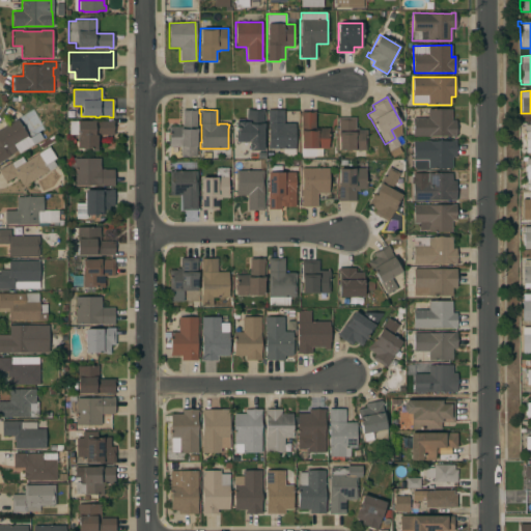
[(263,109),(263,114),(262,114),(262,123),(263,123),(263,128),(262,128),(262,149),(249,149),(248,142),(236,142),(236,119),(246,119),(246,109),(263,109)]
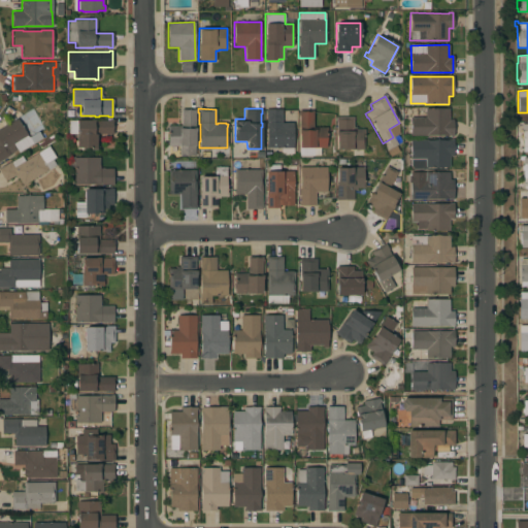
[(453,137),(451,137),(451,136),(410,136),(410,118),(425,118),(425,108),(449,108),(449,120),(453,120),(453,137)]
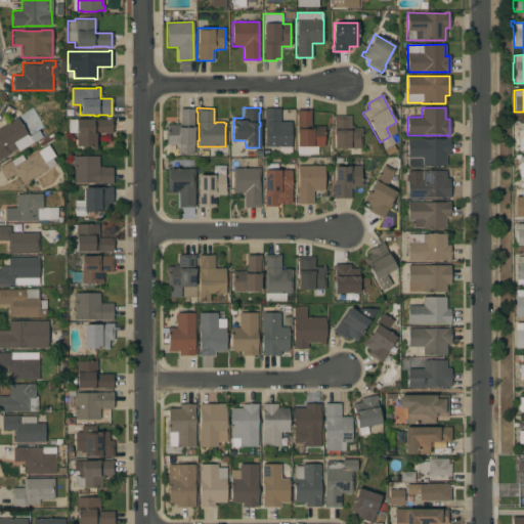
[(177,155),(177,145),(167,145),(167,130),(166,130),(166,125),(176,125),(176,108),(194,108),(194,113),(193,113),(193,127),(194,127),(194,131),(193,131),(193,145),(193,155),(177,155)]
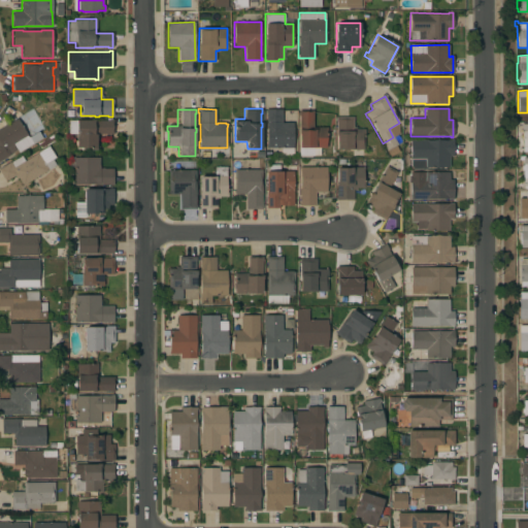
[(265,109),(282,109),(282,123),(293,123),(293,155),(281,156),(281,147),(266,147),(265,109)]
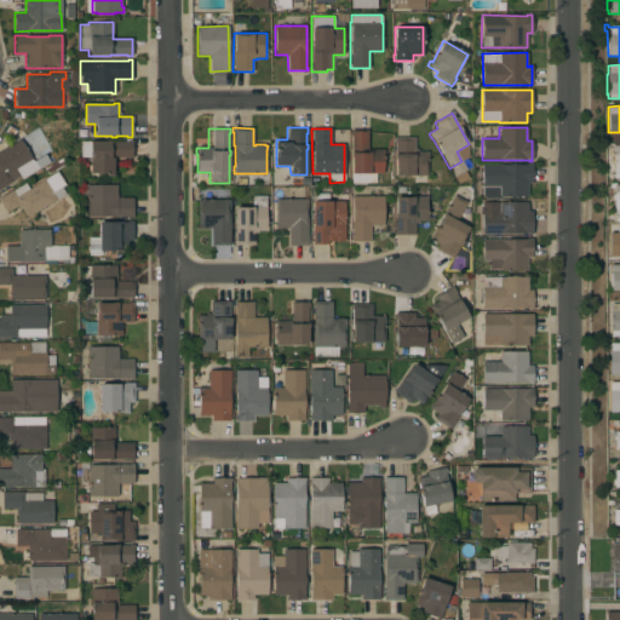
[(367,149),(384,149),(384,153),(383,153),(383,173),(375,173),(375,183),(350,183),(351,136),(350,136),(350,130),(367,130),(367,149)]
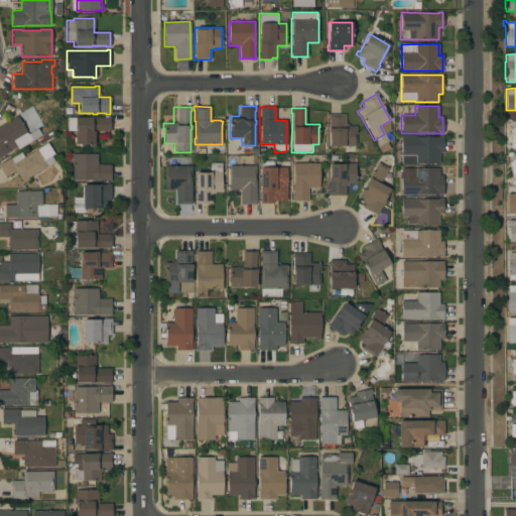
[(345,114),(345,124),(349,124),(349,126),(356,126),(356,131),(356,146),(329,146),(329,119),(328,119),(328,114),(345,114)]
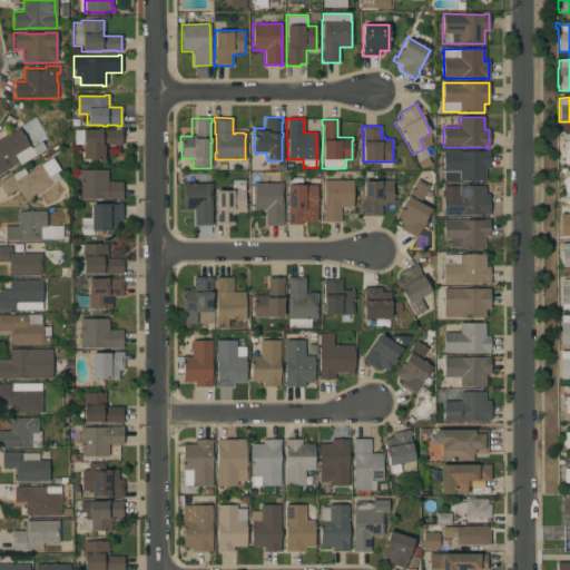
[(0,139),(19,128),(31,148),(42,141),(47,148),(20,165),(18,161),(10,166),(11,167),(0,174),(0,139)]
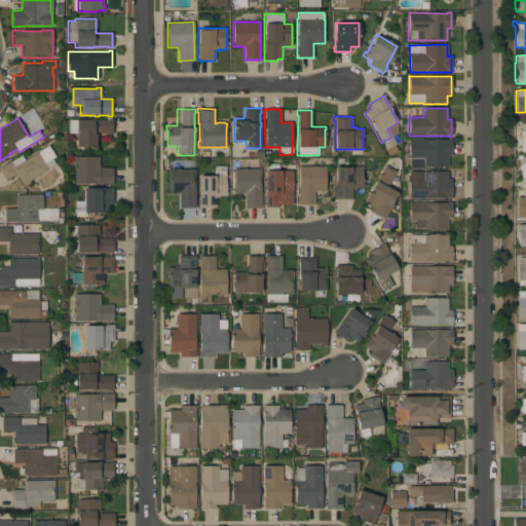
[(68,119),(112,119),(112,134),(96,134),(96,149),(90,149),(90,147),(76,147),(76,134),(68,134),(68,119)]
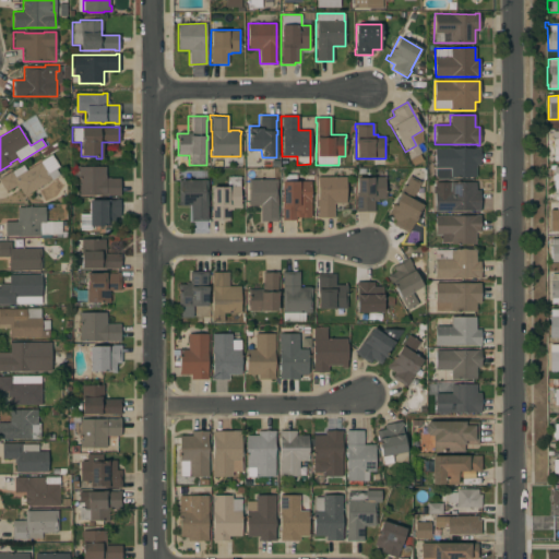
[(558,161),(552,162),(552,133),(547,133),(547,129),(552,129),(552,131),(558,131),(558,161)]
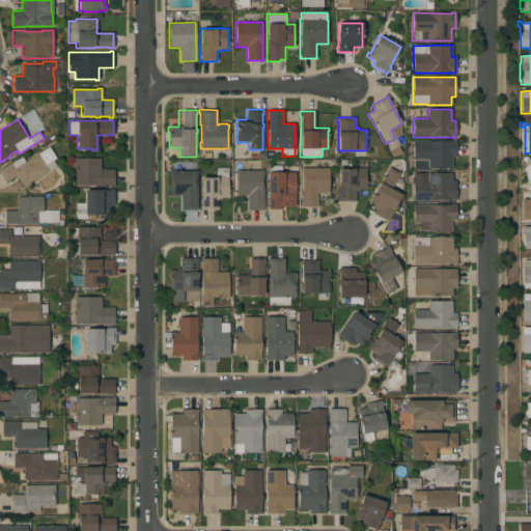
[(453,141),(453,140),(455,140),(455,158),(451,158),(451,168),(428,168),(428,170),(415,170),(413,167),(413,141),(453,141)]
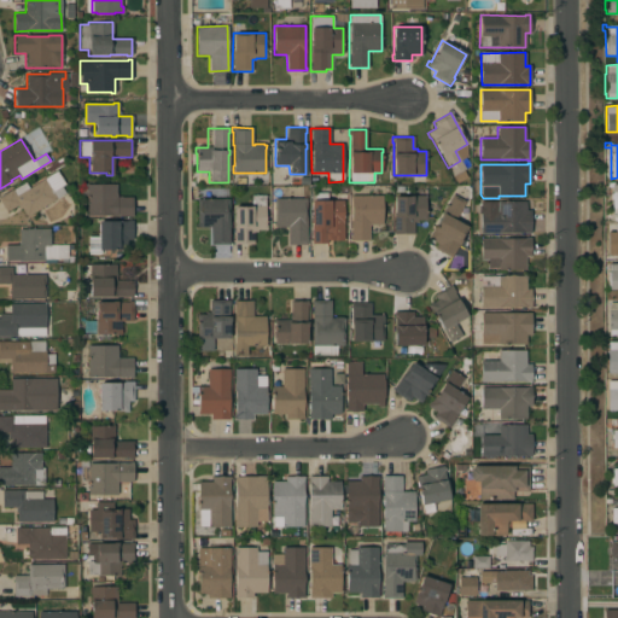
[(27,217),(21,208),(19,209),(17,205),(6,213),(0,202),(0,196),(12,190),(25,182),(29,188),(44,179),(50,187),(58,182),(65,193),(27,217)]
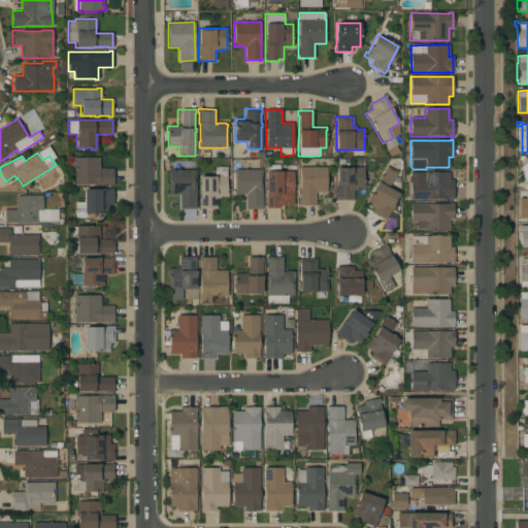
[(74,158),(99,158),(99,168),(112,168),(112,186),(110,186),(110,185),(74,185),(74,158)]
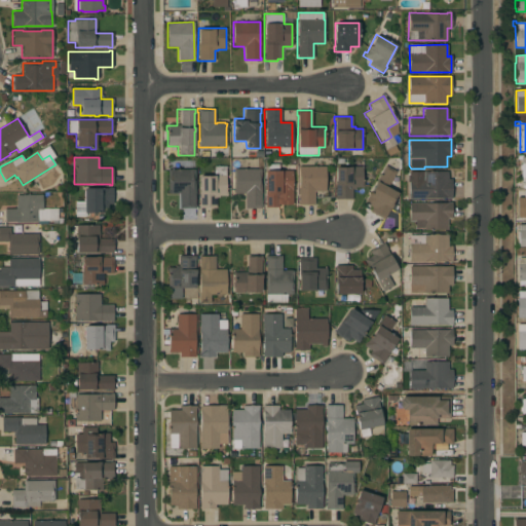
[(195,208),(180,208),(180,193),(167,193),(167,170),(180,170),(180,160),(191,159),(191,170),(194,168),(195,208)]
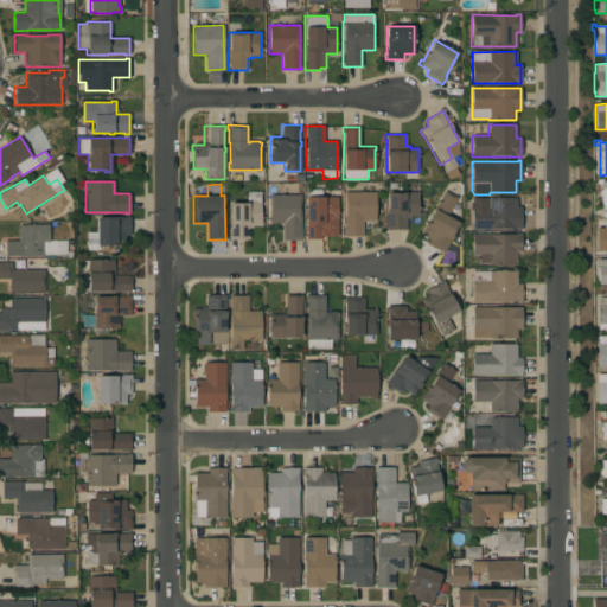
[(301,241),(283,241),(282,223),(269,223),(269,195),(266,195),(266,184),(279,184),(279,196),(300,195),(301,241)]
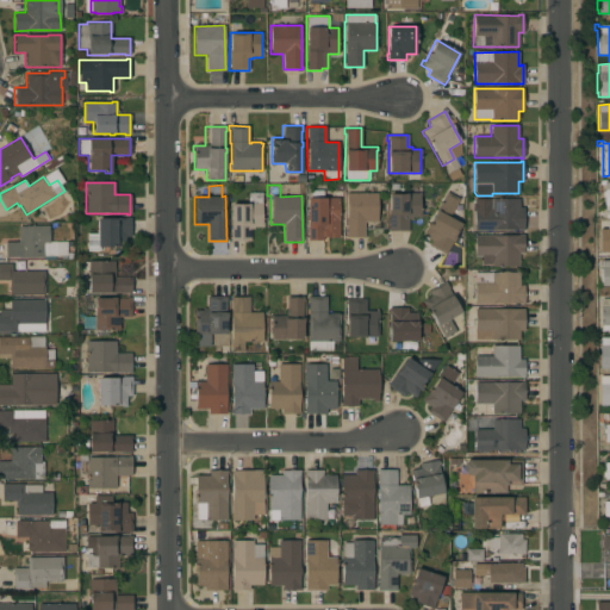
[(388,231),(388,193),(405,193),(406,185),(422,185),(421,217),(410,217),(410,219),(408,219),(408,231),(388,231)]
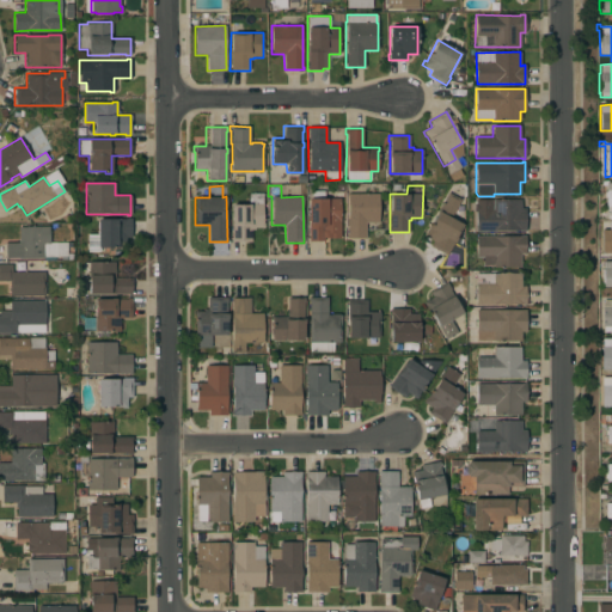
[(312,191),(324,191),(324,199),(340,199),(341,225),(324,226),(324,242),(308,242),(307,222),(308,222),(308,200),(312,200),(312,191)]
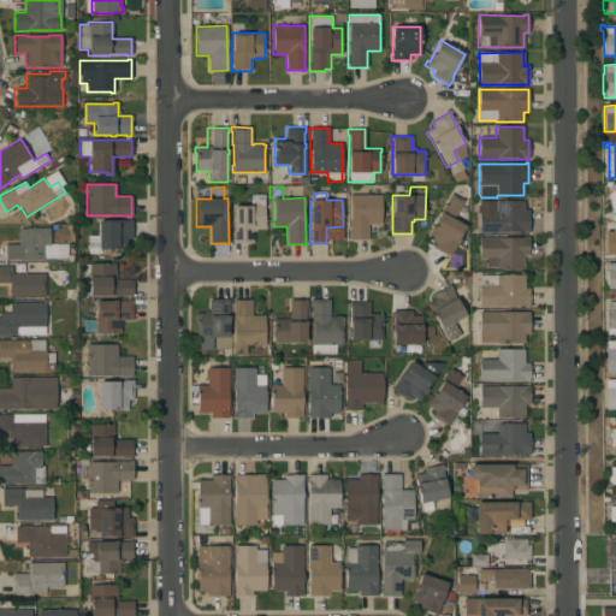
[(264,230),(256,230),(256,232),(253,232),(253,243),(234,244),(232,206),(250,206),(250,195),(264,194),(264,230)]
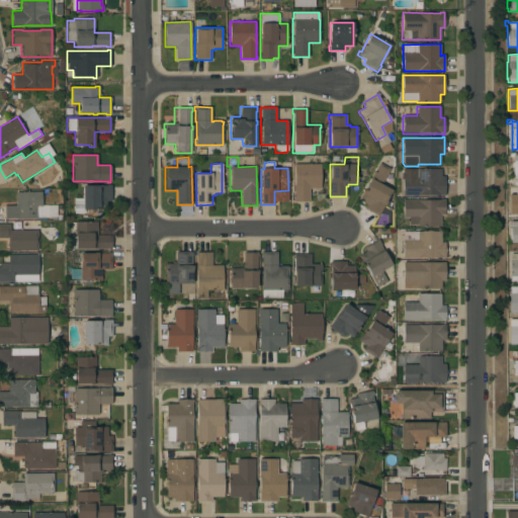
[(379,163),(391,169),(381,184),(393,190),(377,217),(363,208),(366,204),(358,200),(379,163)]
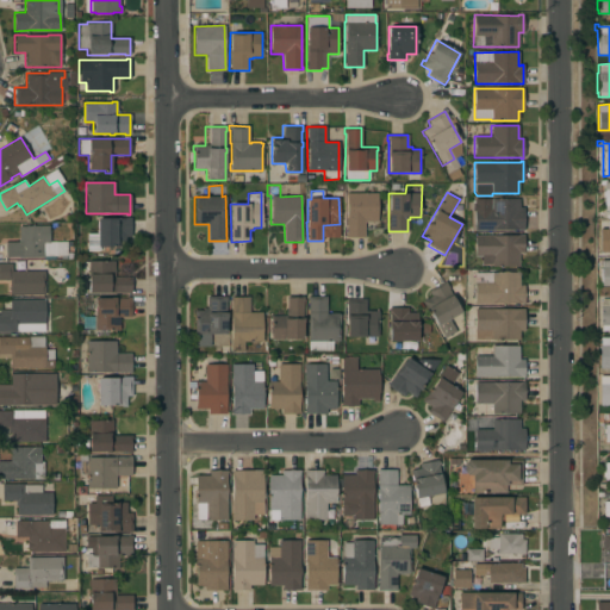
[(378,193),(378,222),(365,222),(365,237),(347,237),(347,193),(378,193)]
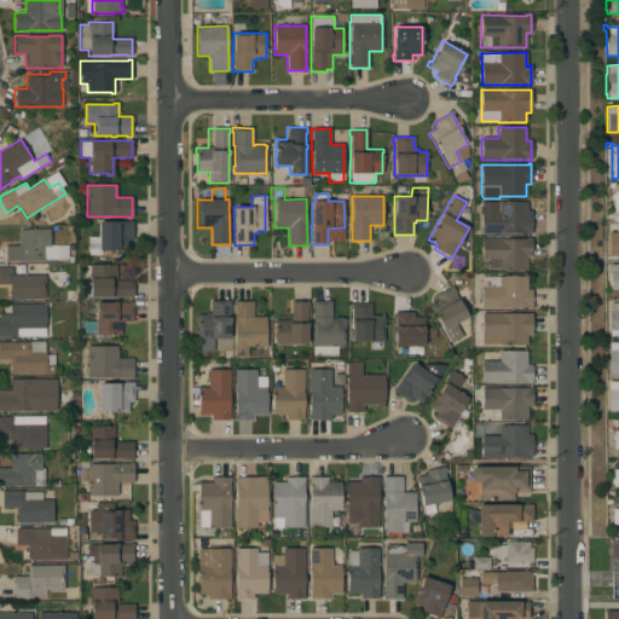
[(481,235),(481,212),(487,212),(487,204),(498,203),(498,202),(526,202),(526,210),(531,210),(531,233),(481,235)]
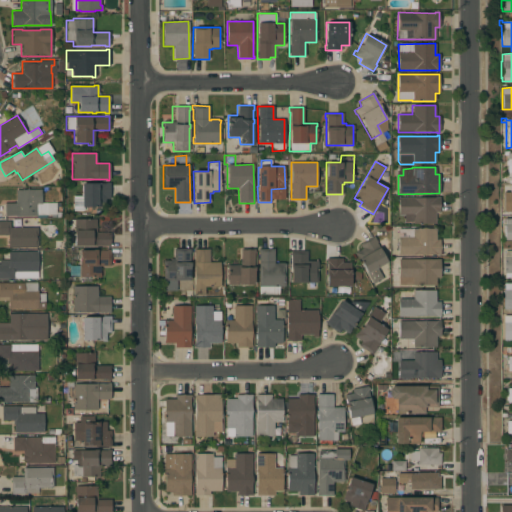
[(73,196),(81,196),(81,183),(105,183),(109,182),(109,199),(105,199),(105,207),(83,207),(83,211),(73,211),(73,196)]
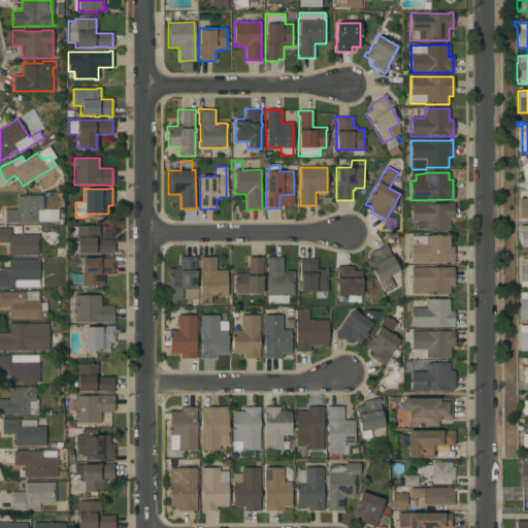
[(42,195),(42,209),(58,209),(58,219),(63,219),(63,224),(58,224),(58,221),(57,221),(57,224),(53,224),(53,221),(51,221),(51,222),(37,222),(37,223),(17,223),(4,223),(4,209),(15,209),(15,206),(17,206),(15,196),(42,195)]
